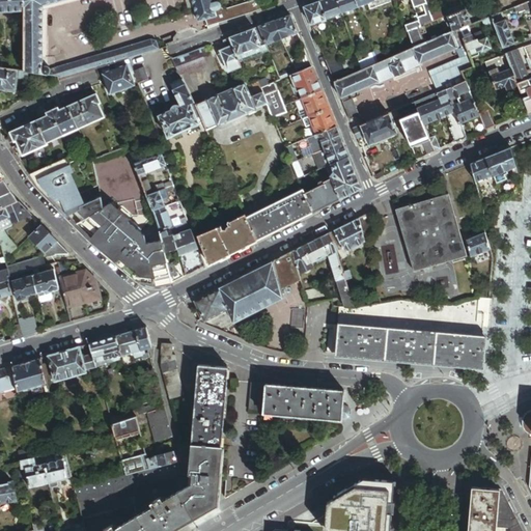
[(0,0),(0,12),(24,11),(23,0),(0,0)]
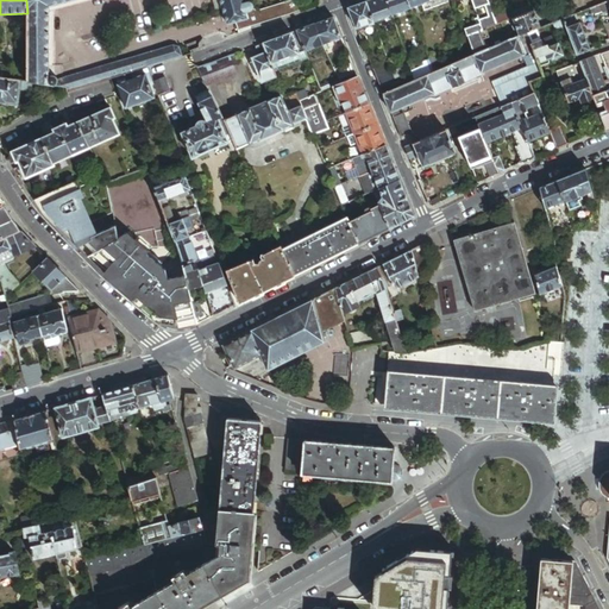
[(176,60),(181,57),(177,48),(171,45),(56,80),(55,77),(52,75),(49,77),(48,7),(74,0),(219,0),(221,8),(226,25),(234,23),(248,19),(246,12),(244,4),(243,0),(26,0),(27,13),(27,37),(27,43),(27,81),(29,81),(33,82),(66,87),(68,92),(111,79),(114,77),(176,60)]
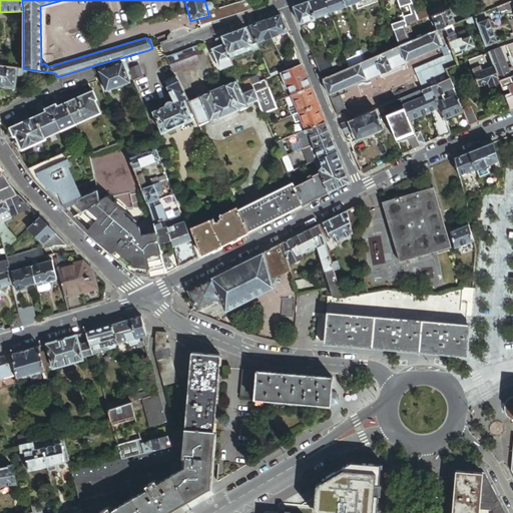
[(251,9),(249,0),(246,0),(218,8),(214,8),(207,10),(208,16),(211,23),(243,13),(252,9),(251,9)]
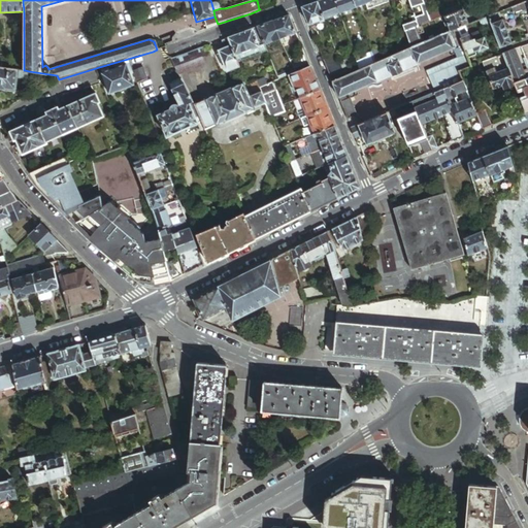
[(339,12),(334,0),(321,0),(318,1),(324,19),(339,12)]
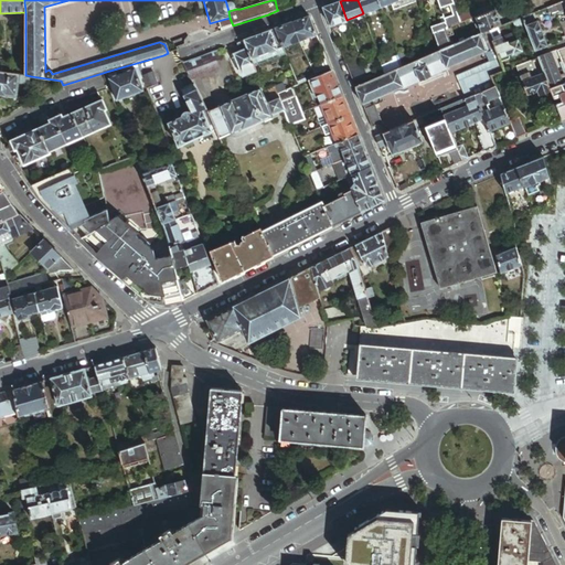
[(381,7),(377,0),(358,0),(363,13),(381,7)]
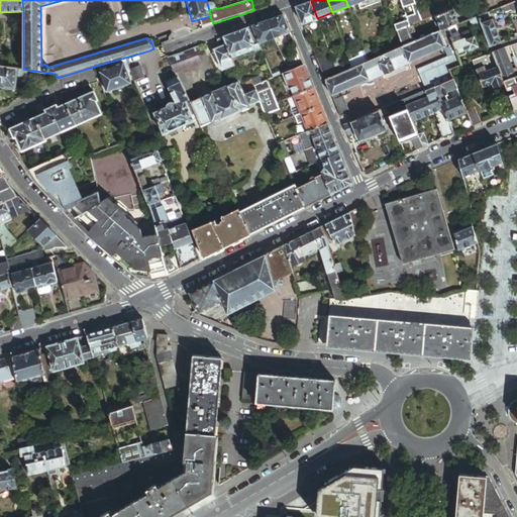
[(405,18),(406,21),(408,25),(409,25),(421,20),(419,15),(413,0),(399,0),(402,8),(411,5),(414,14),(405,17),(405,18)]
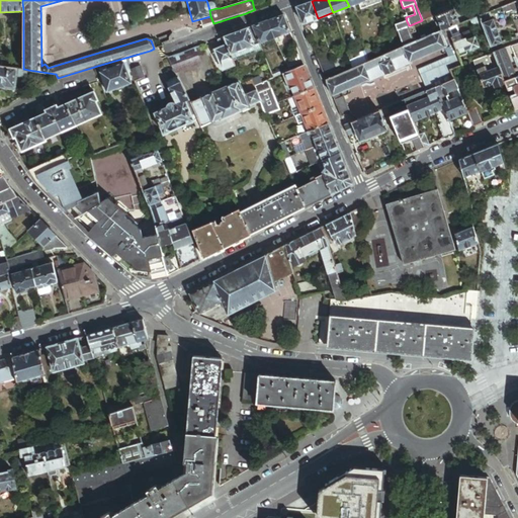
[(214,1),(207,3),(209,10),(217,8),(217,6),(217,4),(216,3),(214,1)]
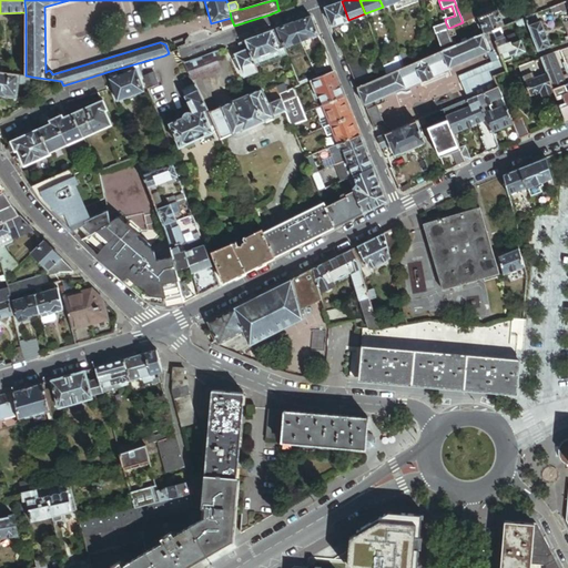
[(348,20),(342,1),(325,8),(333,26),(342,22),(348,20)]
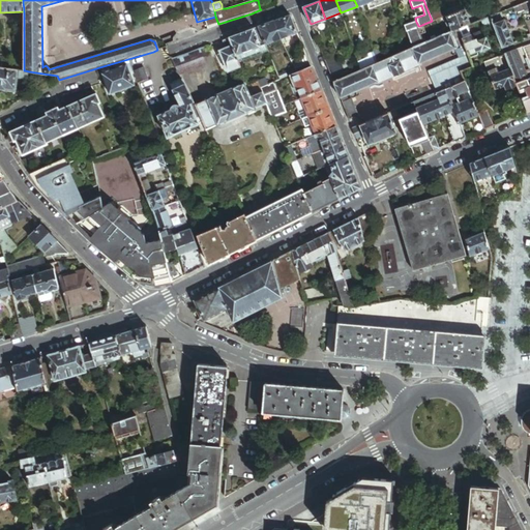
[(529,5),(529,2),(517,6),(519,10),(520,13),(529,8),(529,5)]
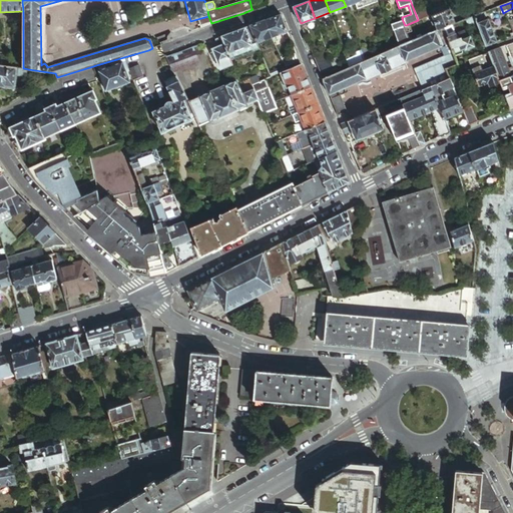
[(431,10),(431,9),(416,15),(418,20),(421,19),(422,19),(429,16),(430,16),(431,15),(439,12),(437,8),(431,10)]
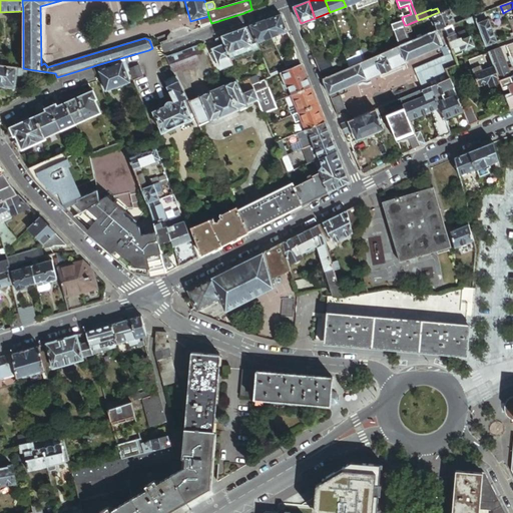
[(452,24),(455,23),(449,8),(448,9),(439,12),(431,15),(435,24),(437,29),(444,27),(452,24)]
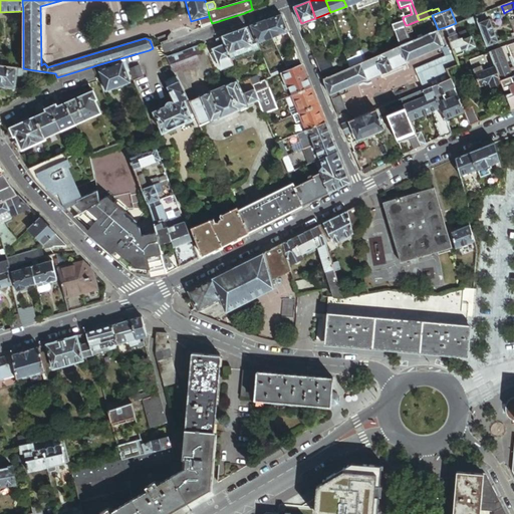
[(487,21),(484,13),(476,16),(478,23),(479,23),(487,21)]
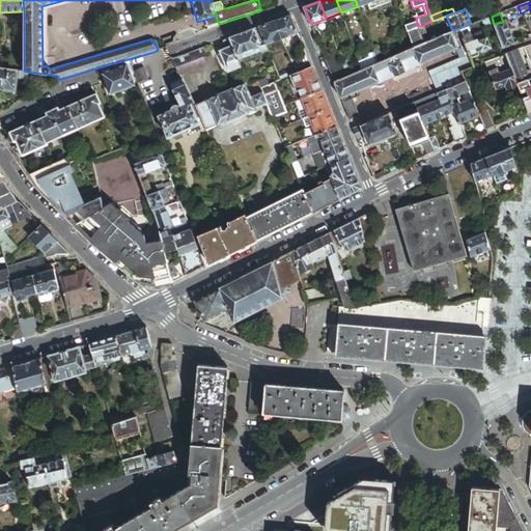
[(290,16),(275,22),(282,39),(298,33),(290,16)]
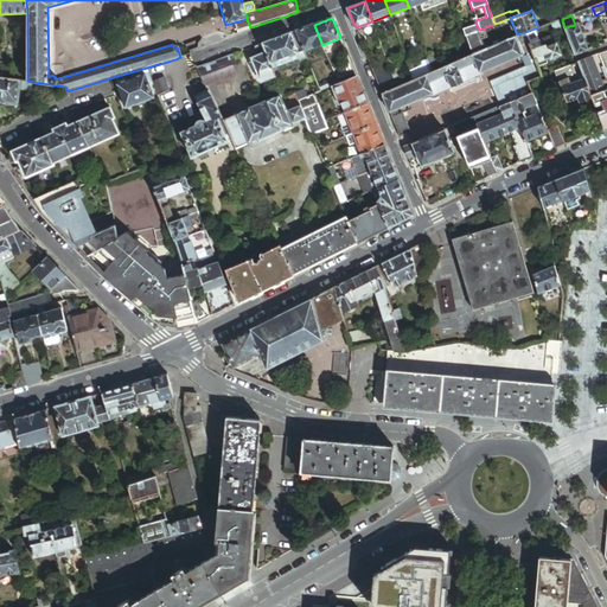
[(250,27),(247,19),(234,23),(237,34),(248,30),(250,27)]
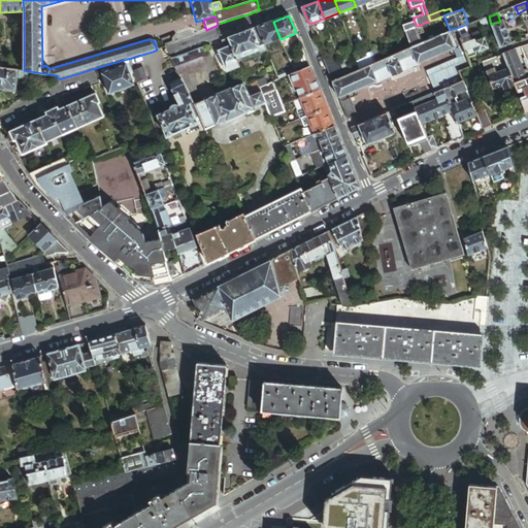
[(491,24),(489,17),(482,19),(485,27),(491,24)]
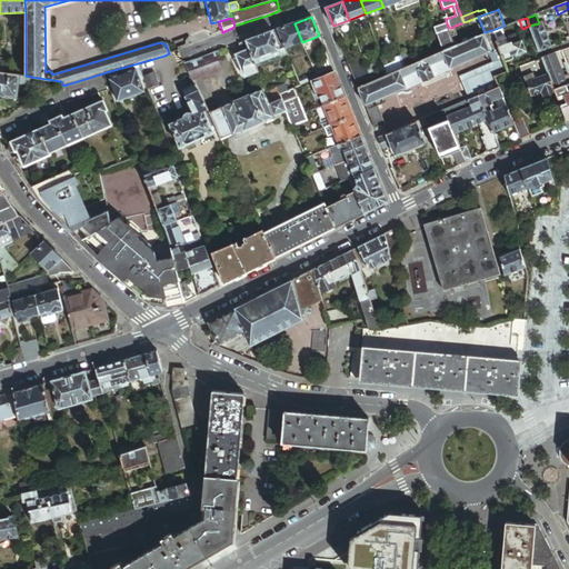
[(468,21),(467,21),(463,22),(450,28),(453,31),(469,25),(468,21)]
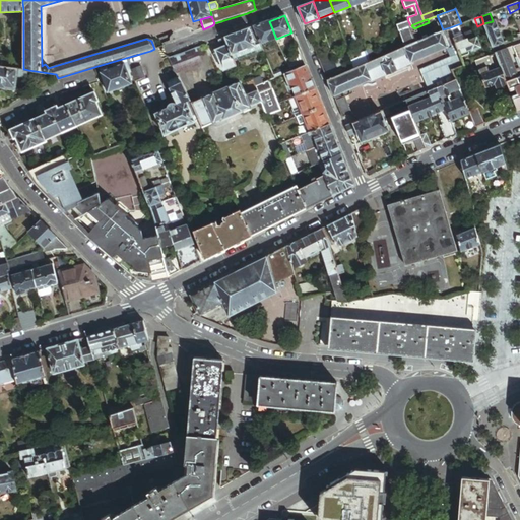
[(488,35),(493,47),(505,43),(496,19),(493,21),(484,23),(483,23),(488,35)]
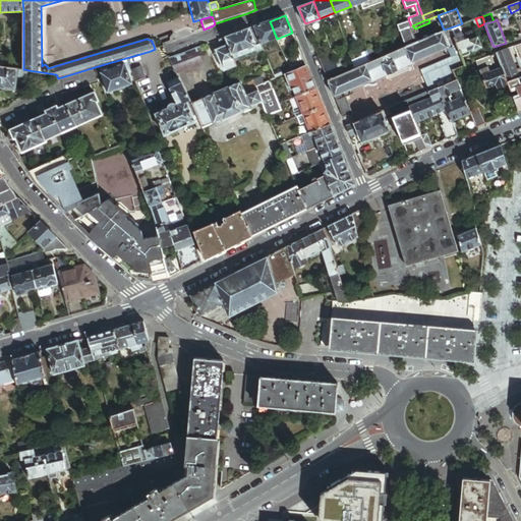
[(277,39),(270,21),(254,26),(261,44),(277,39)]
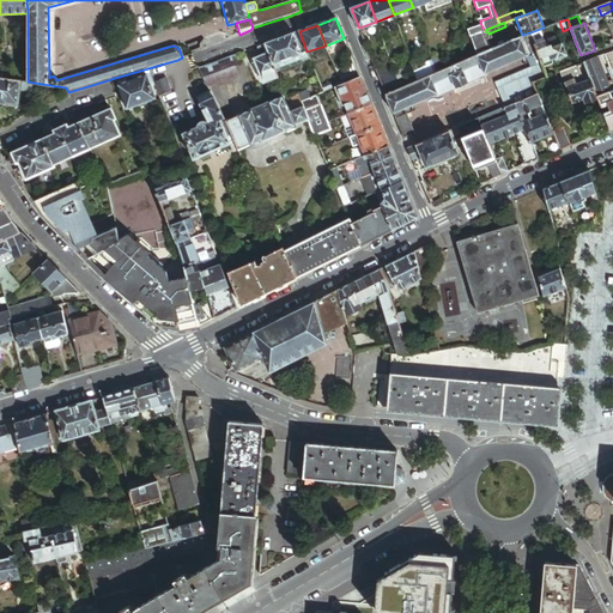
[(483,31),(484,30),(481,25),(479,26),(467,30),(469,36),(483,31)]
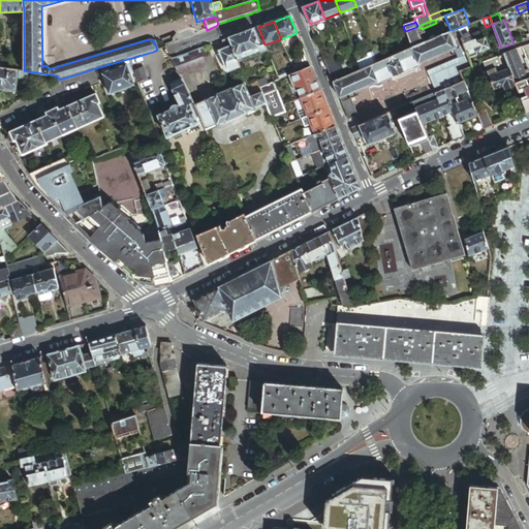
[(470,35),(466,25),(458,28),(461,38),(470,35)]
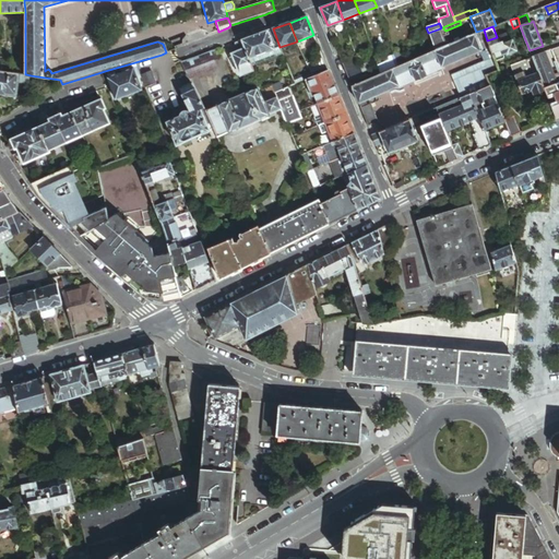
[(444,42),(440,28),(428,33),(435,50),(448,45),(447,40),(444,42)]
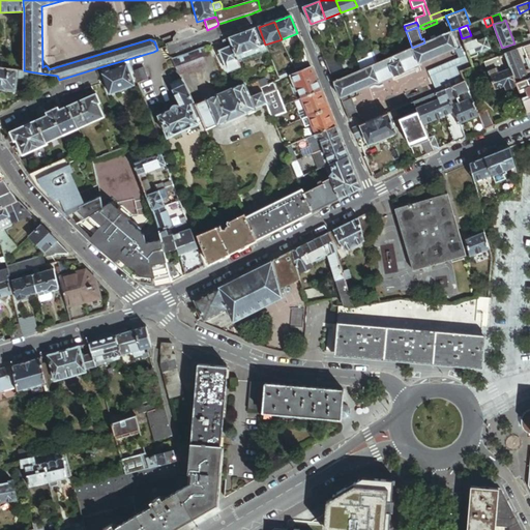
[(461,47),(465,57),(468,55),(462,38),(459,28),(451,30),(458,46),(460,45),(461,47)]
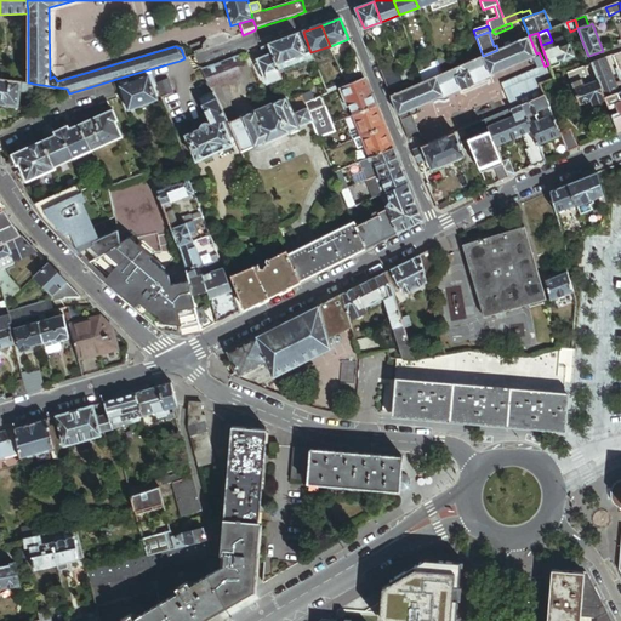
[(305,55),(297,34),(268,45),(269,46),(272,55),(277,67),(305,55)]
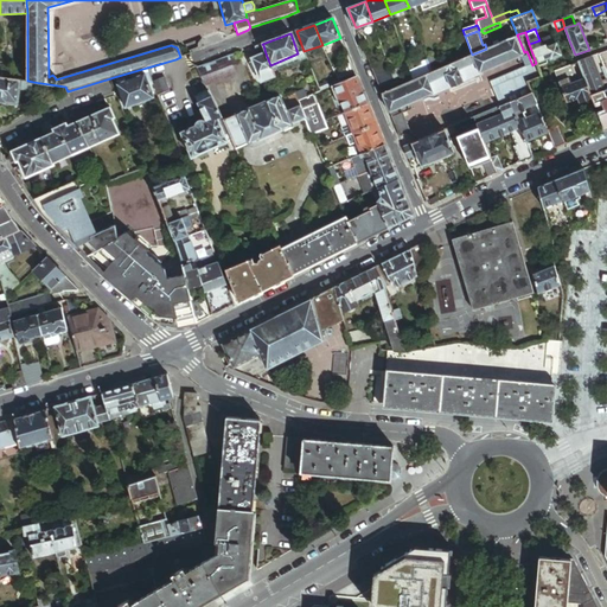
[(479,72),(524,53),(524,52),(517,34),(486,49),(472,55),(479,72)]
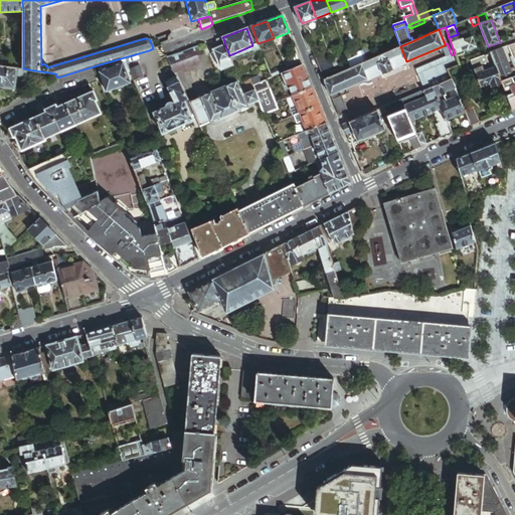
[(458,34),(449,37),(455,53),(463,50),(466,49),(469,50),(475,47),(475,44),(473,38),(470,36),(467,30),(458,34)]
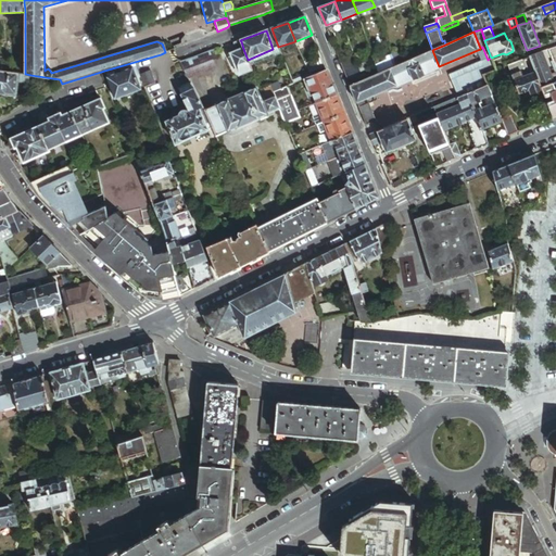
[(243,49),(241,41),(240,42),(241,48),(236,50),(236,49),(234,49),(235,52),(243,49)]
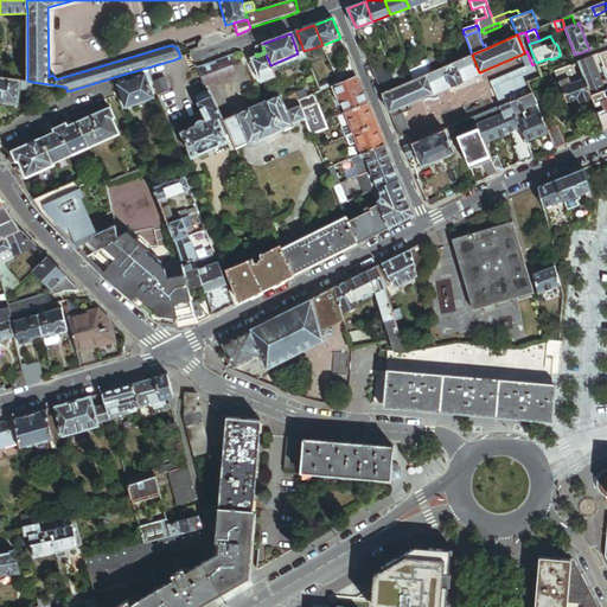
[(270,65),(266,53),(256,57),(251,59),(257,74),(261,82),(275,76),(270,65)]
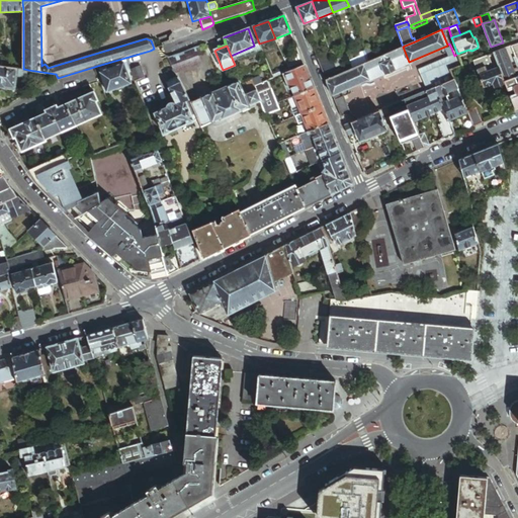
[(449,58),(454,56),(450,46),(445,48),(449,58)]
